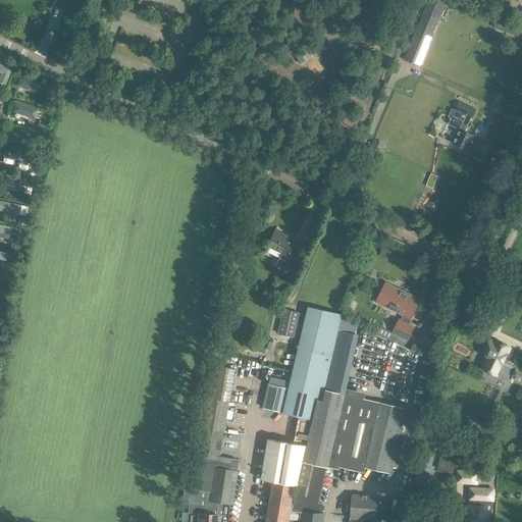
[(441,0),(427,0),(404,60),(420,67),(447,2),(441,0)]
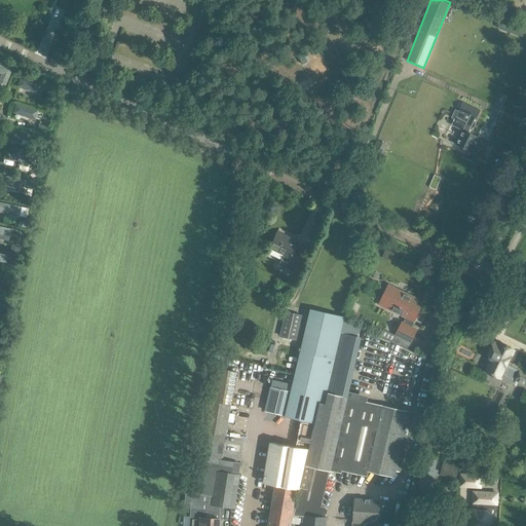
[(0,73),(1,74),(0,75),(0,83),(5,85),(11,70),(0,65),(0,73)]
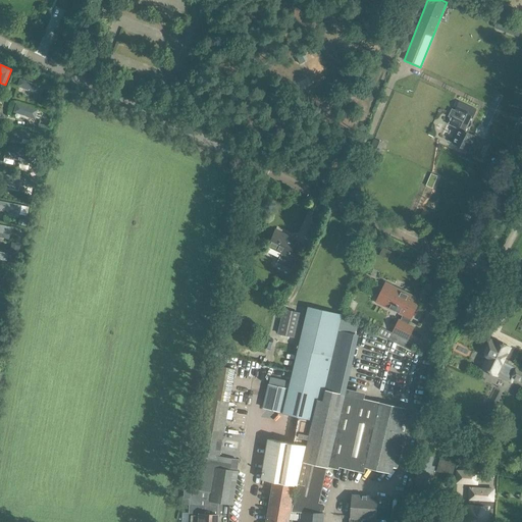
[(19,79),(16,87),(37,94),(40,86),(19,79)]
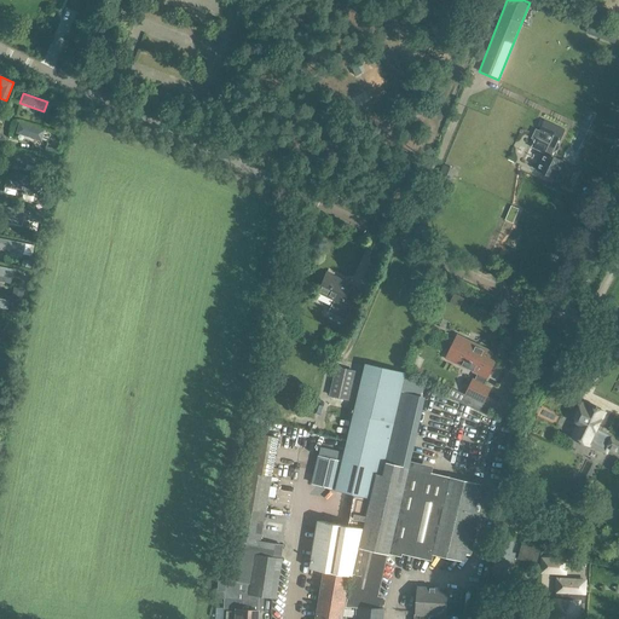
[(533,149),(544,154),(537,169),(563,183),(563,184),(573,189),(582,168),(572,165),(572,166),(551,156),(559,140),(560,142),(566,131),(544,120),(539,131),(536,129),(532,138),(537,140),(533,149)]
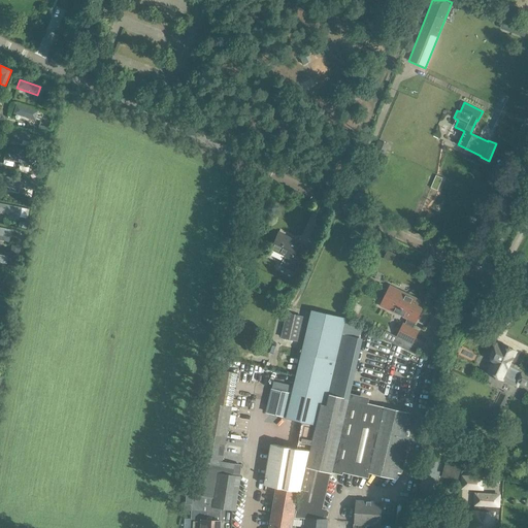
[(13,113),(35,120),(37,111),(15,105),(13,113)]
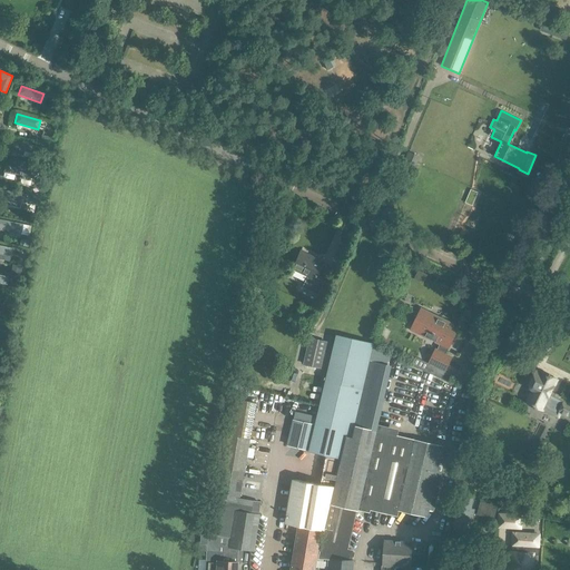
[(35,145),(11,139),(9,147),(33,154),(35,145)]
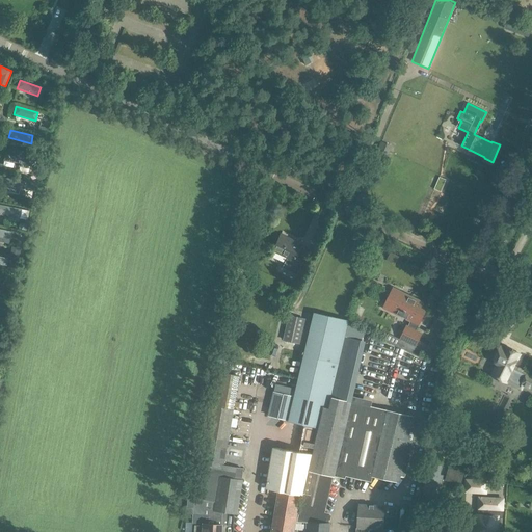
[(380,141),(375,154),(387,158),(391,145),(380,141)]
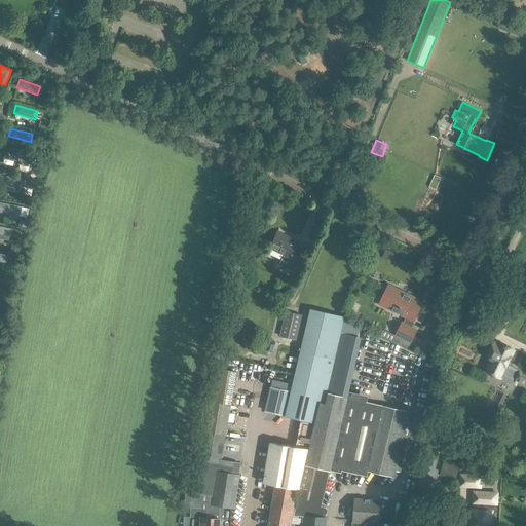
[(5,151),(3,159),(29,164),(31,156),(5,151)]
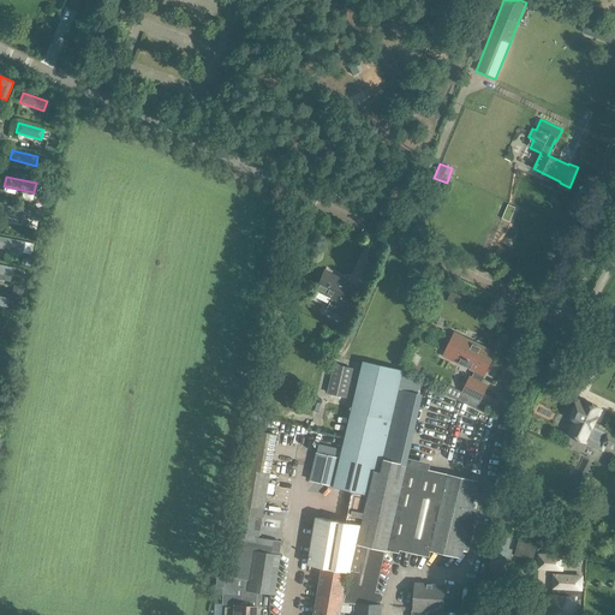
[(0,220),(7,222),(9,215),(28,219),(29,209),(0,204),(0,220)]
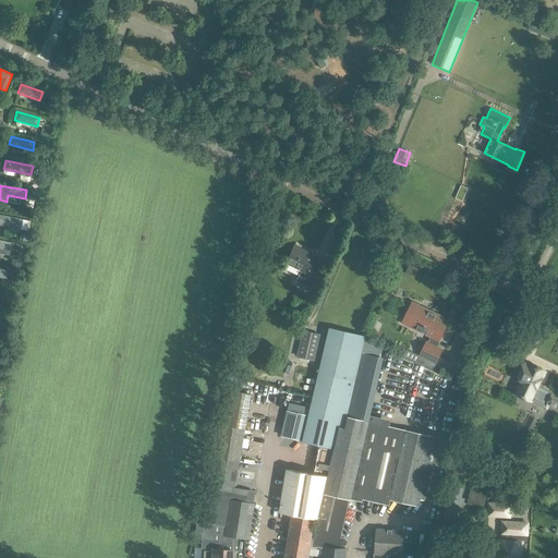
[(461,202),(465,204),(471,194),(466,192),(461,202)]
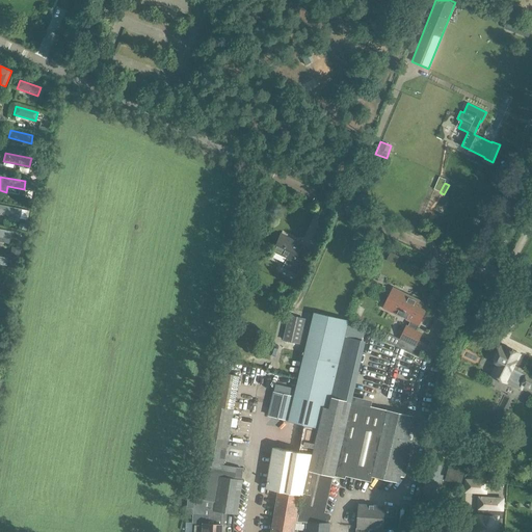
[(9,220),(19,221),(22,209),(0,205),(0,213),(10,216),(9,220)]
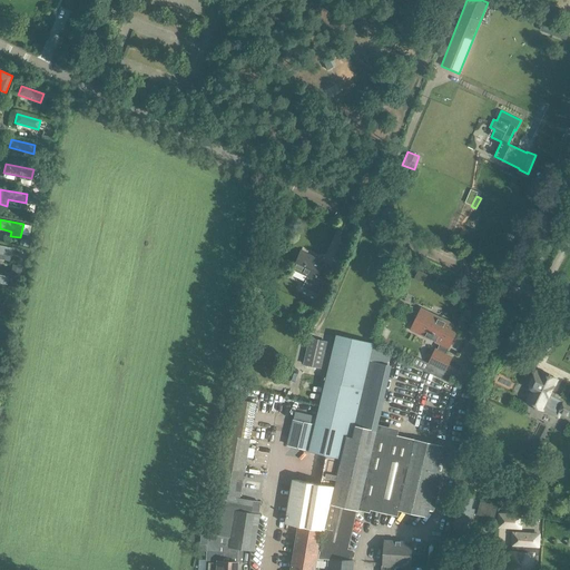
[(12,248),(0,245),(0,254),(10,256),(12,248)]
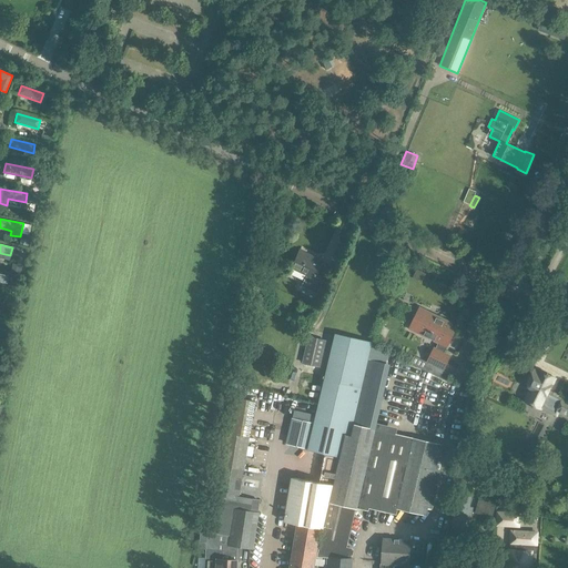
[(291,269),(305,276),(301,285),(316,293),(318,288),(320,290),(321,287),(318,287),(325,274),(317,271),(322,262),(300,250),(291,269)]
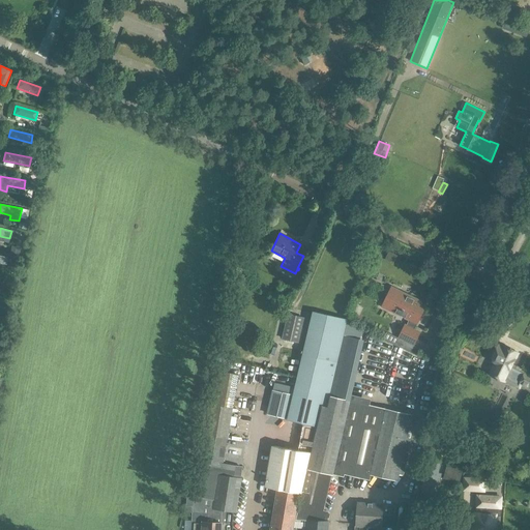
[(274,258),(272,263),(281,267),(283,262),(274,258)]
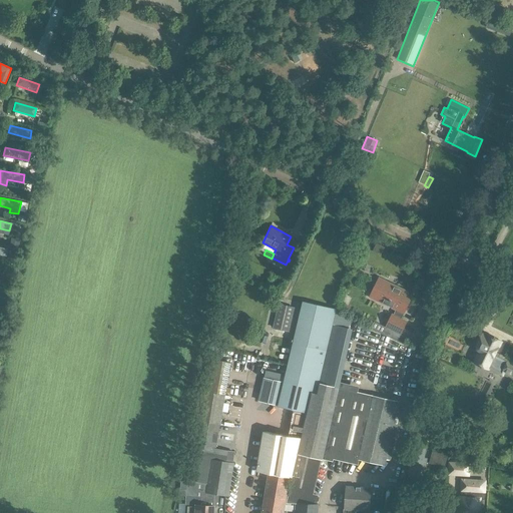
[(410,293),(385,281),(376,299),(397,309),(394,315),(392,314),(383,333),(399,340),(408,321),(401,318),(407,305),(405,304),(410,293)]
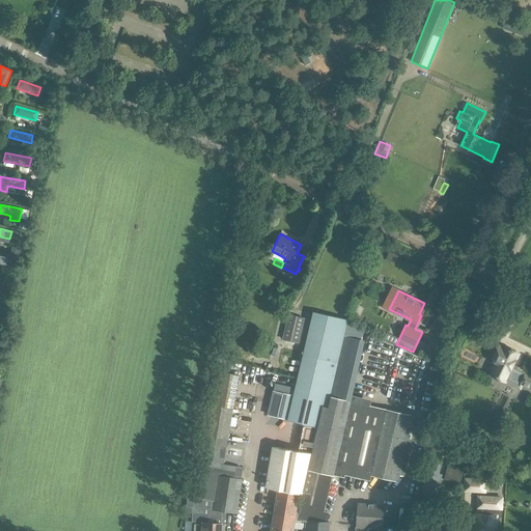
[(324,407),(328,407),(348,319),(313,312),(294,396),(288,419),(288,420),(305,424),(318,427),(324,407)]
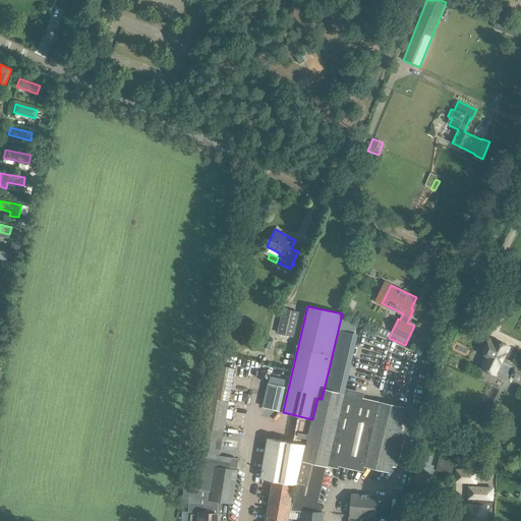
[(283,309),(278,335),(292,338),(297,312),(283,309)]
